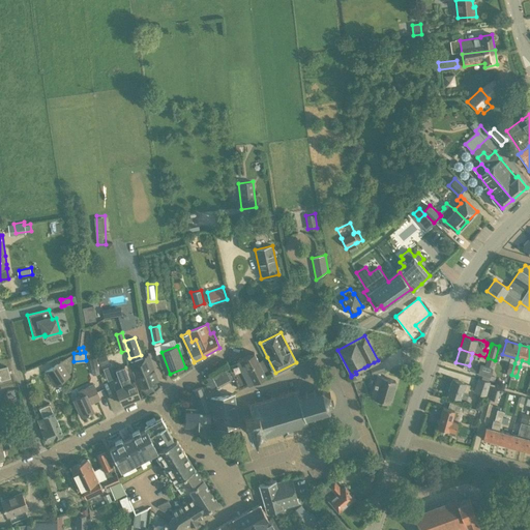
[(400,352),(391,356),(394,364),(404,360),(400,352)]
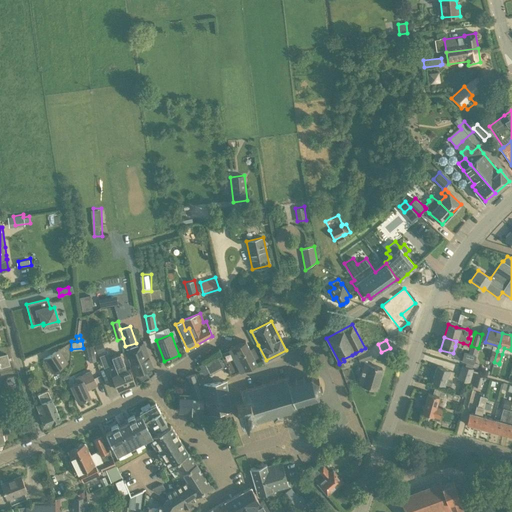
[(210,375),(223,368),(226,366),(231,376),(240,372),(246,369),(245,369),(256,363),(245,341),(234,346),(228,349),(229,350),(205,362),(210,375)]
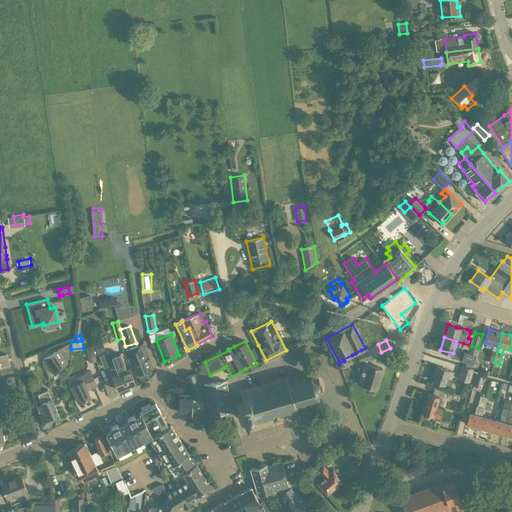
[(133,375),(152,368),(144,344),(125,351),(133,375)]
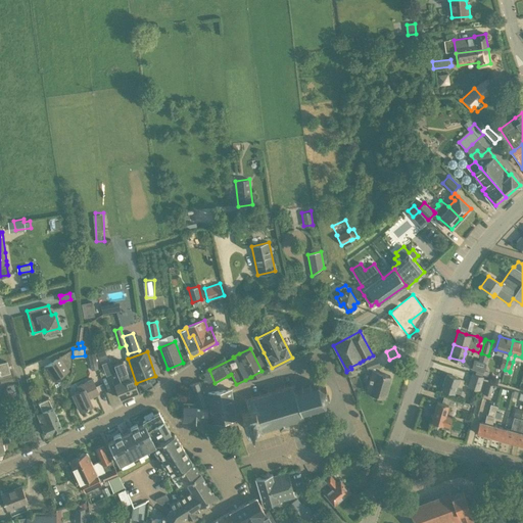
[(91,370),(98,369),(95,353),(88,354),(91,370)]
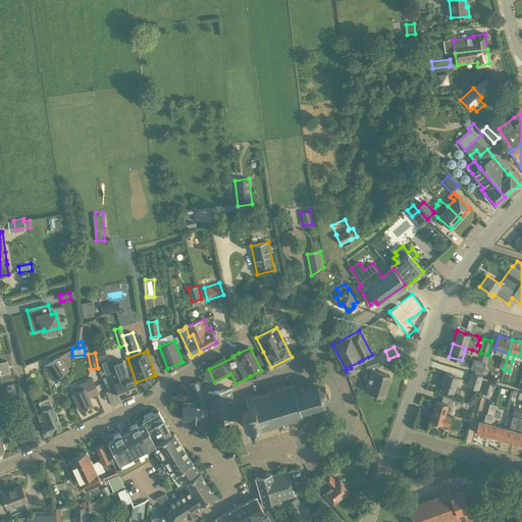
[(464,360),(462,365),(482,371),(485,362),(487,355),(480,353),(478,360),(473,358),(472,362),(469,362),(464,360)]
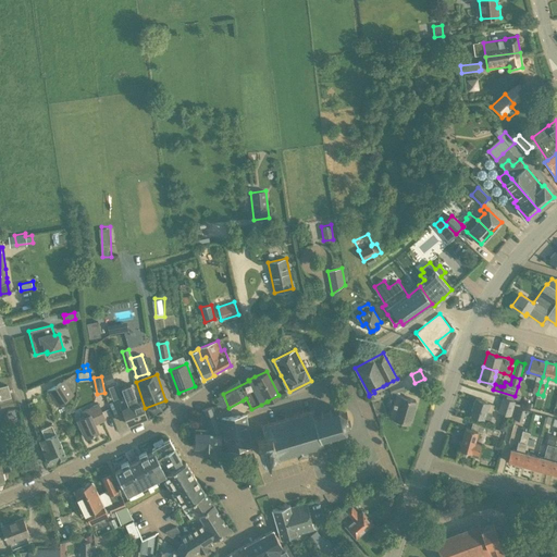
[(73,395),(64,380),(47,391),(56,406),(73,395)]
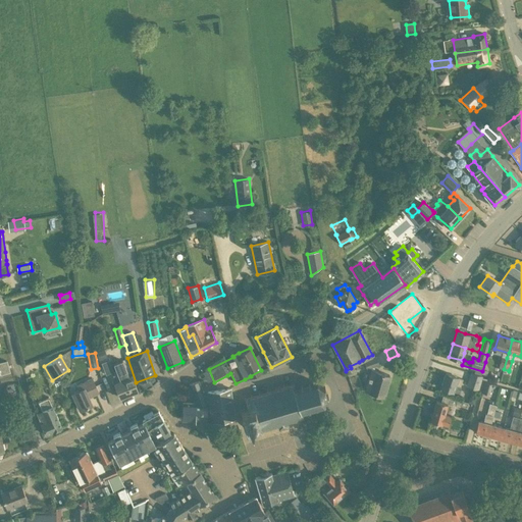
[(379,365),(376,356),(373,358),(369,359),(364,361),(367,369),(371,368),(379,365)]
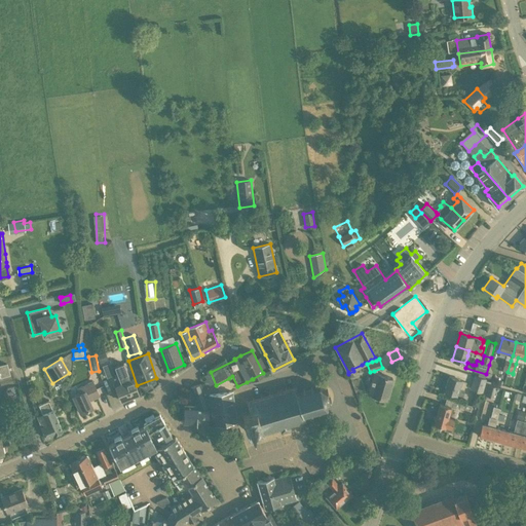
[(505,359),(502,371),(508,372),(511,361),(505,359)]
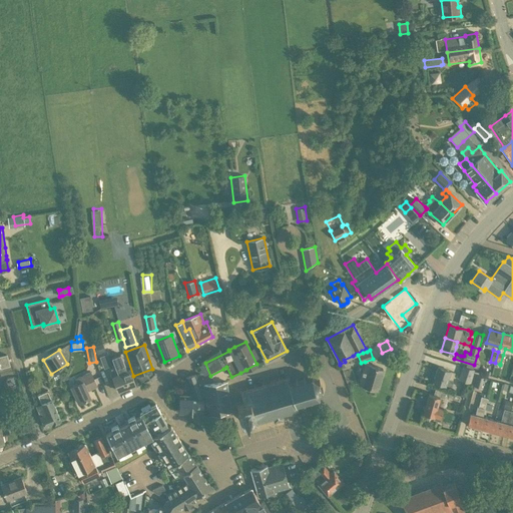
[(10,366),(7,354),(0,356),(0,366),(0,368),(10,366)]
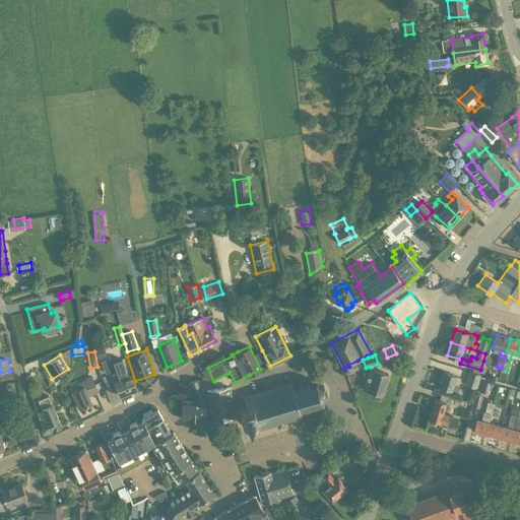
[(113,371),(109,359),(101,362),(106,374),(113,371)]
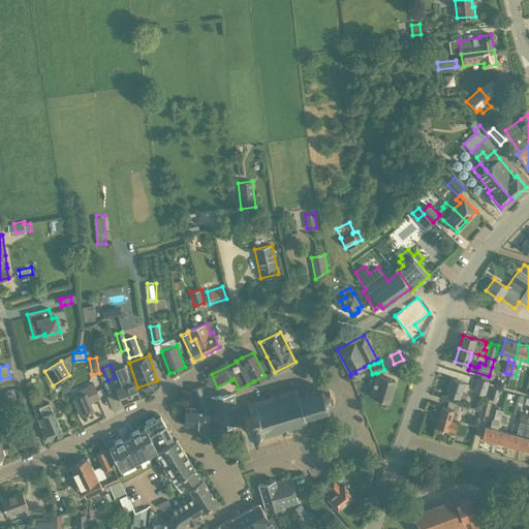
[(124,365),(115,369),(118,375),(115,376),(118,384),(116,387),(122,403),(139,396),(133,380),(130,381),(124,365)]
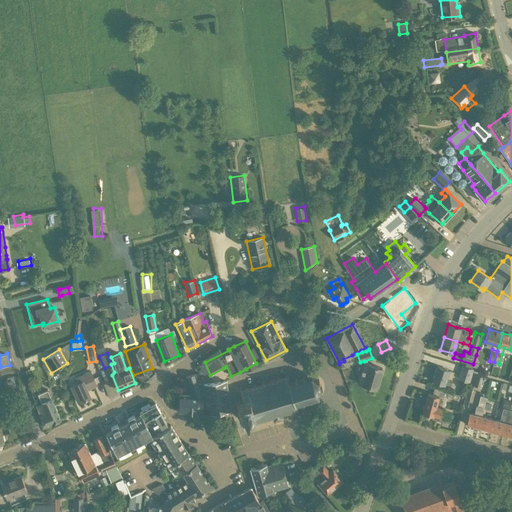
[(382,368),(368,364),(364,362),(364,363),(358,383),(376,388),(382,368)]
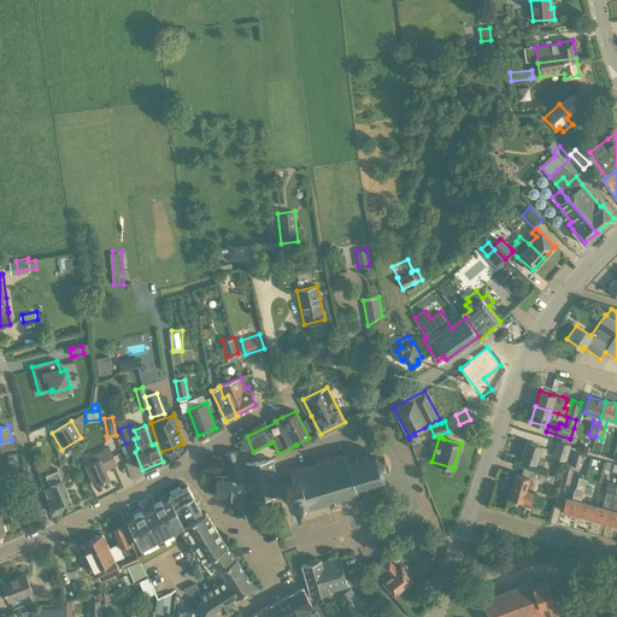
[(569,444),(559,440),(557,440),(551,457),(566,462),(571,444),(569,444)]
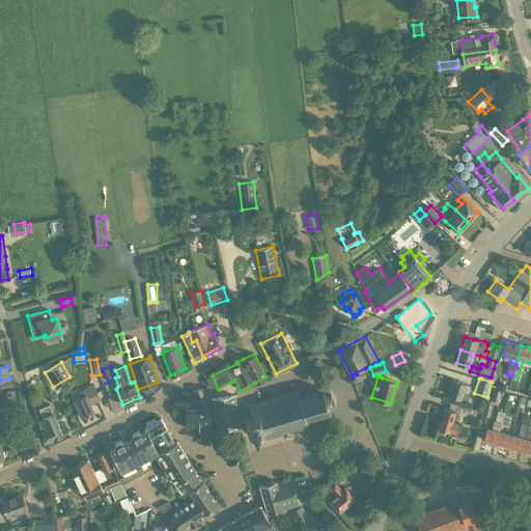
[(464,391),(466,384),(453,380),(448,394),(460,399),(460,398),(467,400),(470,393),(464,391)]
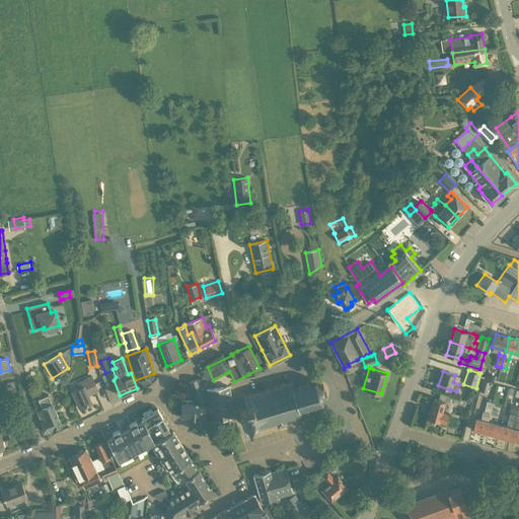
[(153,374),(140,379),(142,384),(155,380),(153,374)]
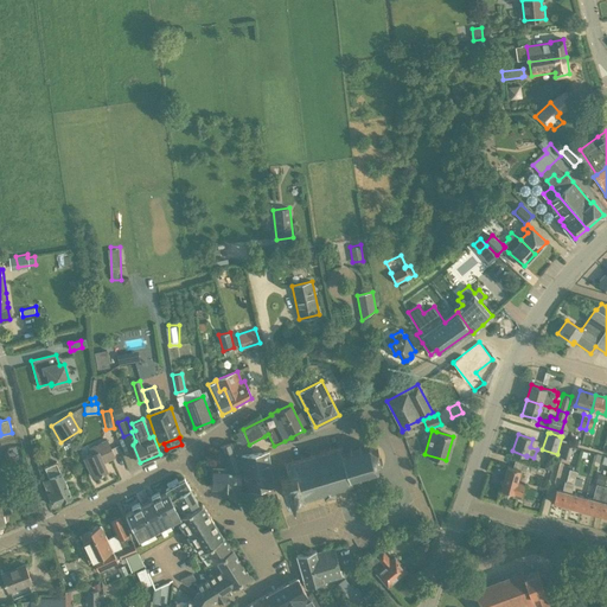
[(89,448),(91,454),(84,458),(93,477),(100,474),(108,471),(104,464),(116,458),(108,439),(89,448)]
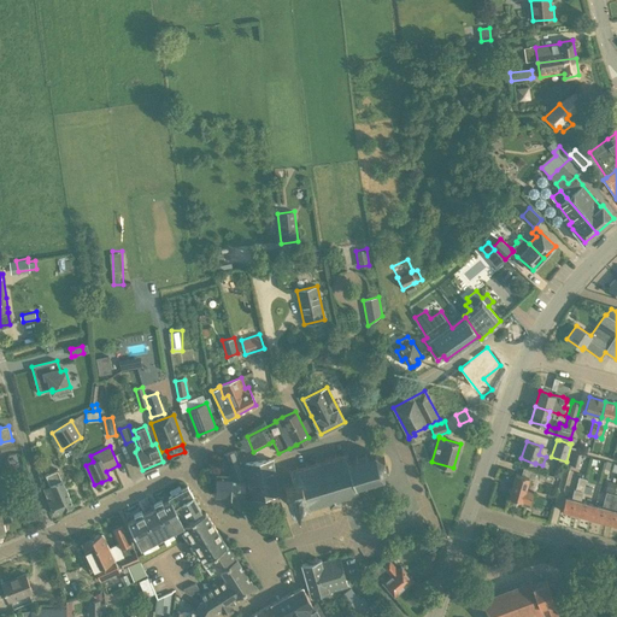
[(383,479),(385,477),(383,476),(386,469),(388,469),(388,466),(386,466),(383,459),(386,458),(385,457),(383,458),(375,454),(376,452),(374,451),(374,453),(366,456),(366,453),(364,454),(364,456),(358,458),(358,456),(356,457),(356,458),(348,460),(348,459),(347,459),(346,457),(348,453),(346,453),(345,454),(338,457),(336,456),(334,456),(335,458),(328,459),(327,458),(324,459),(325,460),(317,463),(317,460),(315,462),(315,463),(307,465),(307,464),(305,464),(306,466),(298,469),(298,466),(295,468),(295,469),(291,470),(289,470),(288,471),(291,472),(293,482),(285,485),(289,503),(298,500),(301,509),(300,511),(301,512),(303,511),(309,509),(309,510),(310,510),(310,509),(318,506),(318,507),(321,506),(319,505),(328,503),(329,504),(330,507),(341,505),(340,501),(340,500),(340,499),(348,497),(348,498),(350,498),(350,497),(359,493),(360,494),(360,493),(358,492),(357,487),(358,487),(357,486),(364,483),(365,486),(366,485),(366,483),(372,481),(374,482),(376,482),(375,480),(382,479),(383,479)]
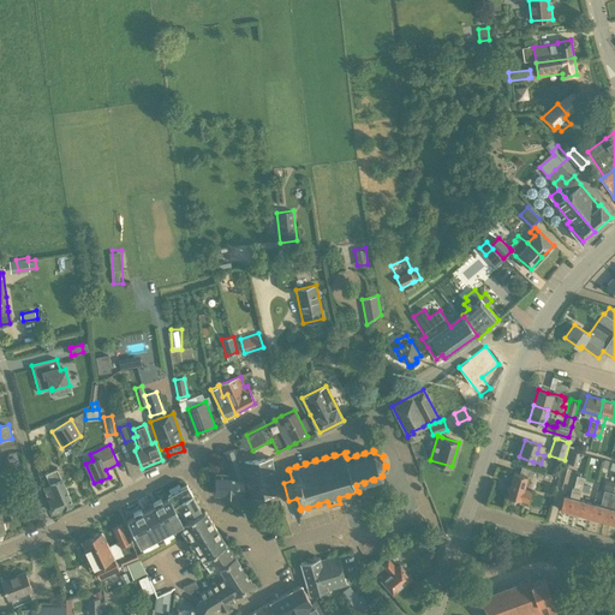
[(236,451),(224,454),(226,463),(231,475),(216,475),(215,494),(215,495),(243,496),(244,476),(236,451)]
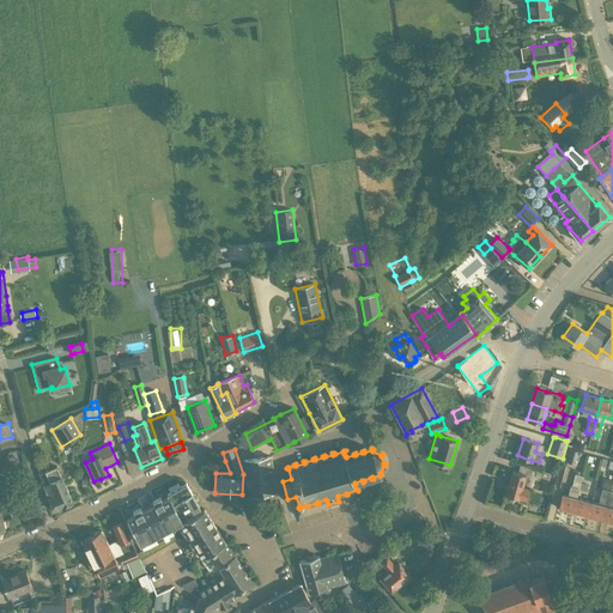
[(578,451),(570,449),(566,461),(575,465),(578,451)]
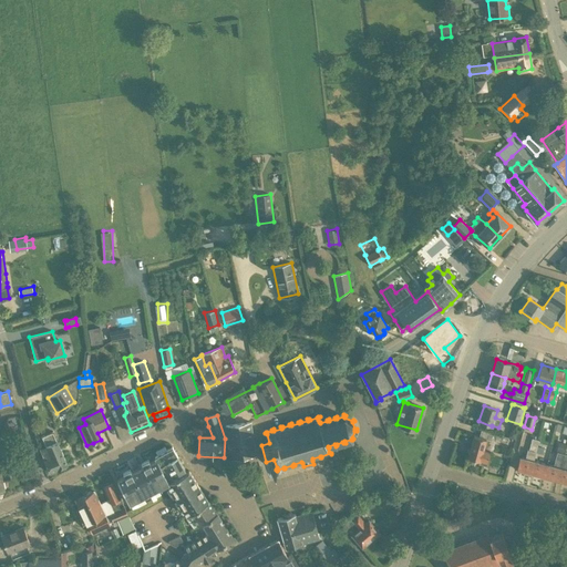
[(256,455),(251,424),(250,422),(226,425),(230,459),(256,455)]
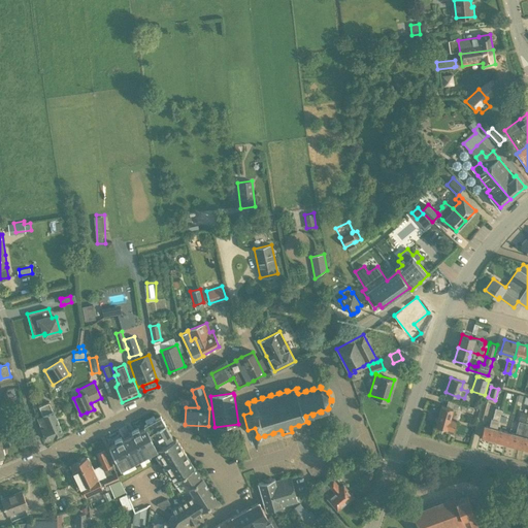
[(38,405),(42,416),(41,416),(42,418),(38,420),(41,429),(42,429),(46,439),(62,433),(58,422),(59,422),(54,410),(50,400),(38,405)]
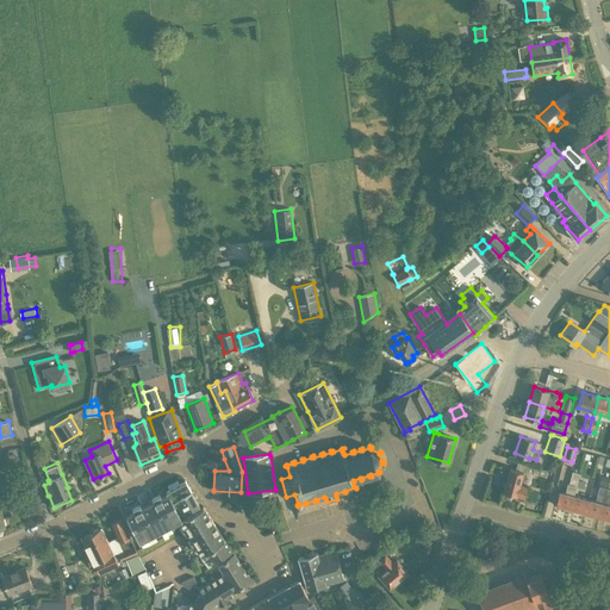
[(516,495),(515,497),(523,500),(528,485),(520,483),(523,472),(534,475),(535,473),(546,477),(547,471),(517,462),(516,470),(510,468),(503,491),(516,495)]
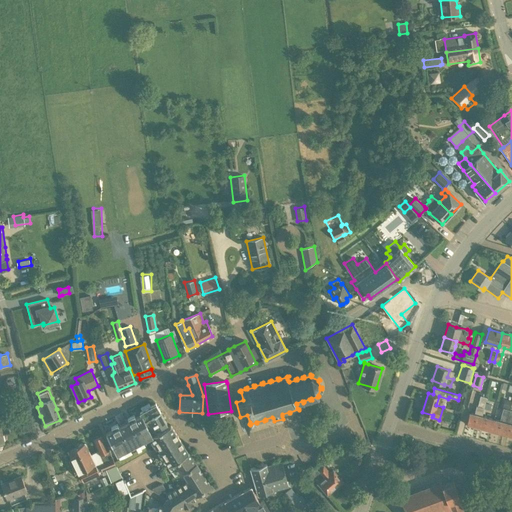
[(469,412),(466,424),(479,427),(482,416),(484,408),(485,403),(487,397),(480,396),(478,406),(476,406),(474,414),(469,412)]
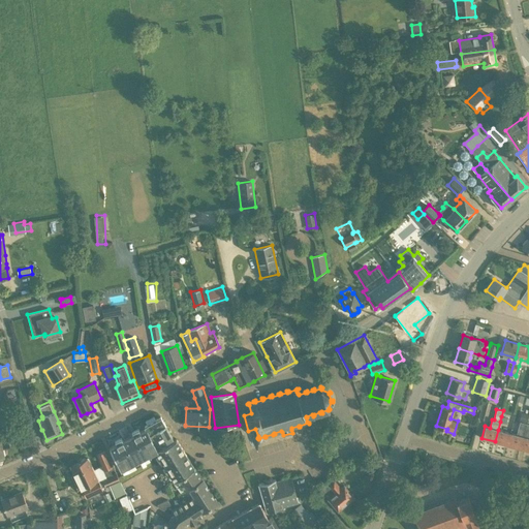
[(521,411),(519,421),(525,422),(527,413),(521,411)]
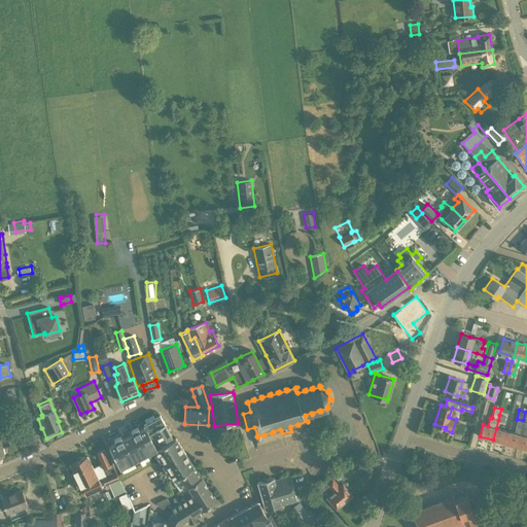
[(119,467),(155,449),(147,433),(165,424),(161,415),(144,424),(145,427),(140,430),(138,427),(132,430),(133,433),(130,434),(124,438),(123,438),(120,435),(114,440),(115,442),(109,446),(114,456),(119,467)]
